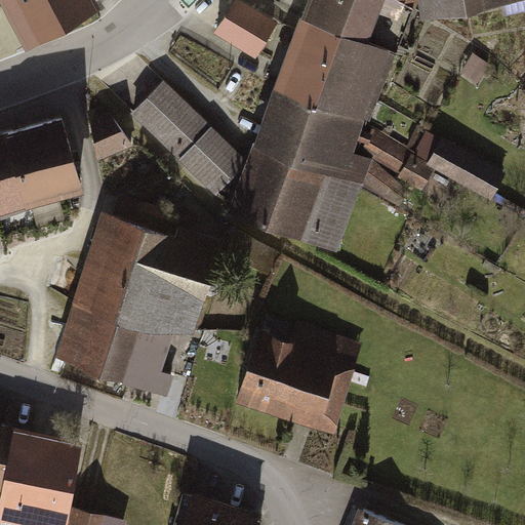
[(0,0),(21,44),(94,10),(89,0),(0,0)]
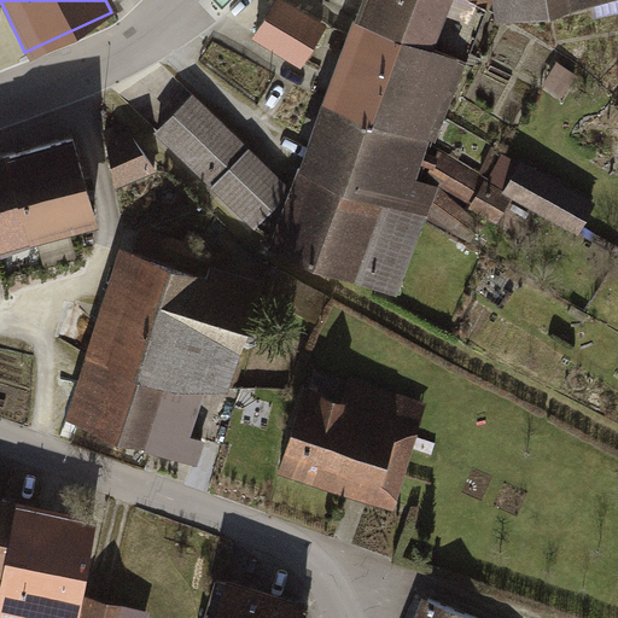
[(362,0),(327,97),(308,149),(292,193),(272,251),(400,298),(437,187),(417,180),(460,59),(437,51),(454,0),(473,0),(501,11),(499,0),(362,0)]
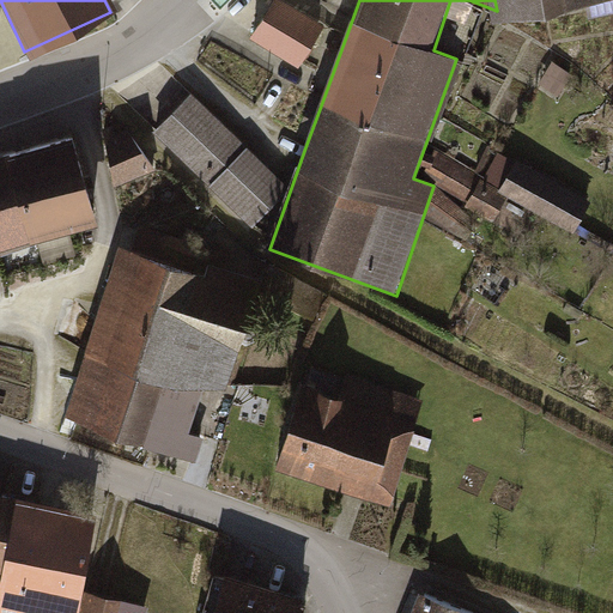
[(495,0),(497,11),(501,23),(596,0),(495,0)]
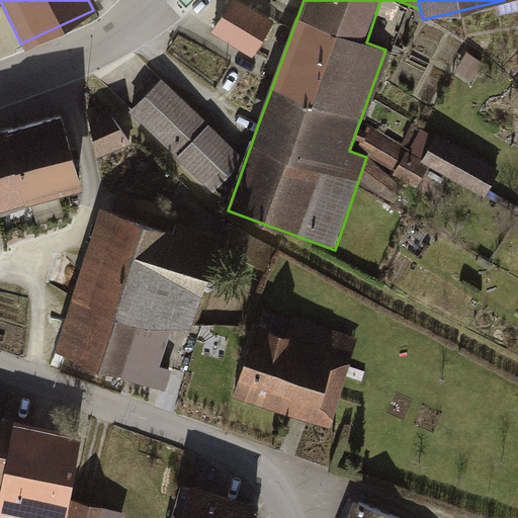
[(275,25),(236,1),(214,34),(255,59),(275,25)]
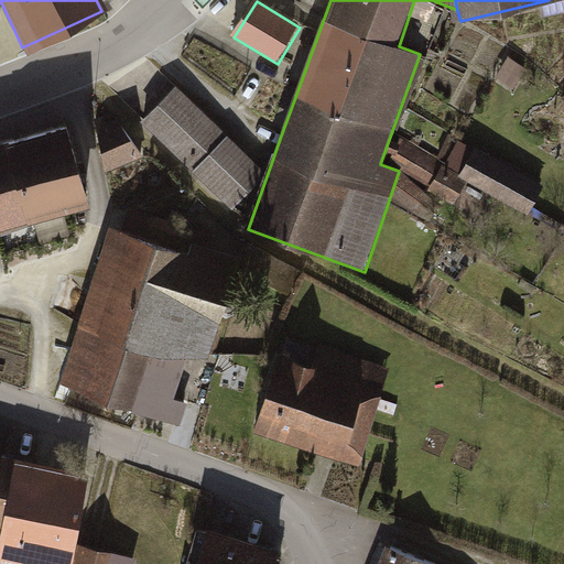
[(181,86),(141,122),(231,212),(267,176),(181,86)]
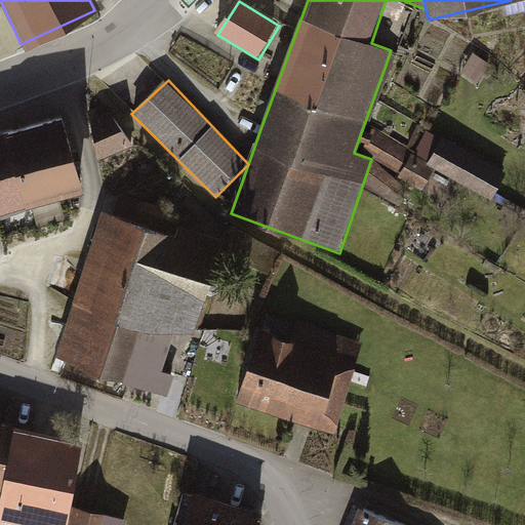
[(133,148),(111,112),(92,122),(99,163),(133,148)]
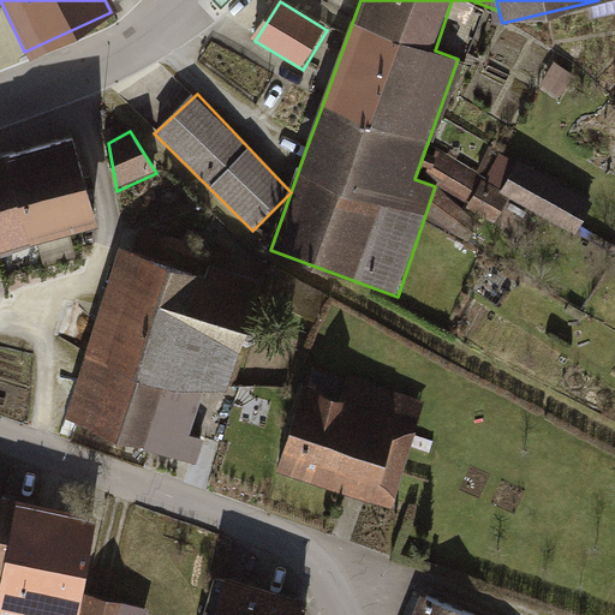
[(0,240),(96,220),(71,137),(0,159),(0,240)]
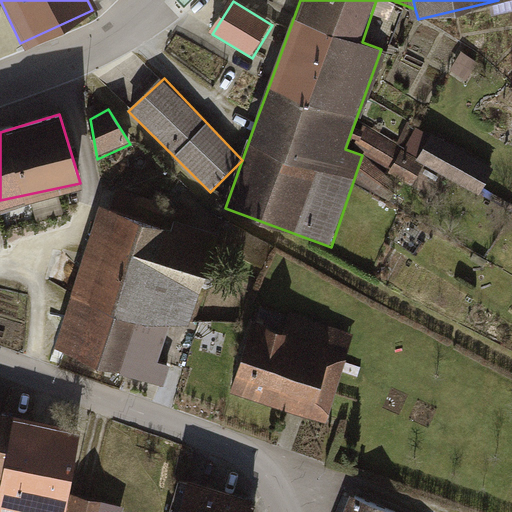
[(487,164),(431,132),(417,156),(403,148),(389,172),(414,186),(426,164),(472,191),(487,164)]
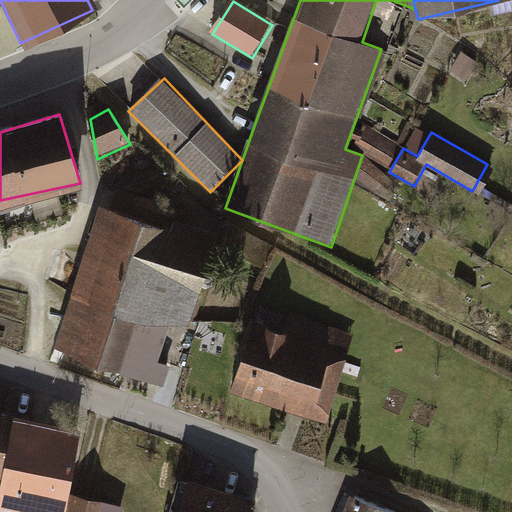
[(211,241),(114,208),(66,348),(163,381),(211,241)]
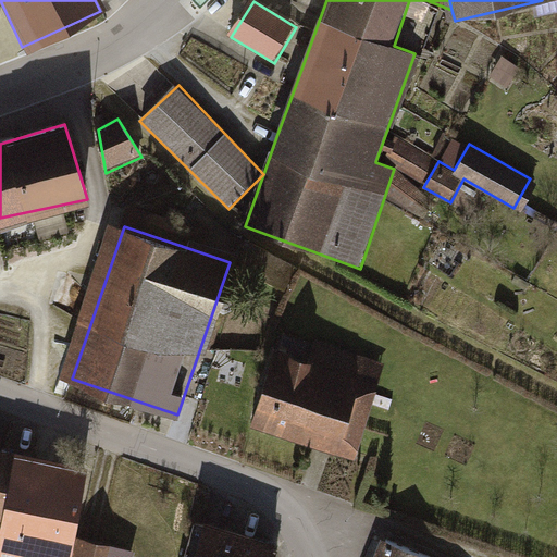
[(355,461),(387,362),(317,339),(309,363),(275,353),(251,428),(355,461)]
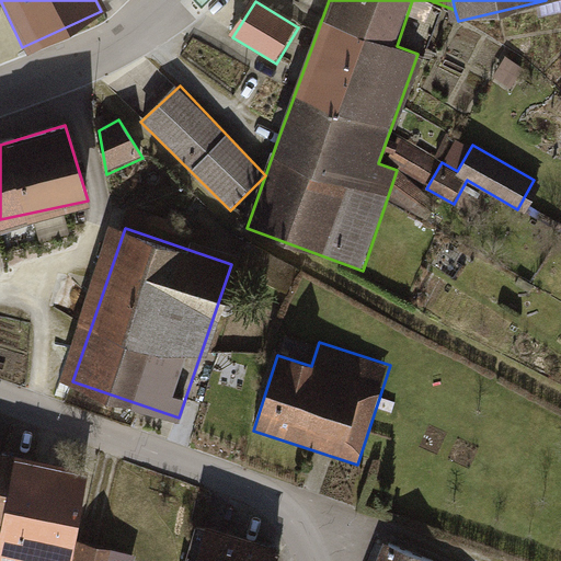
[(0,531),(1,533),(15,458),(0,455),(0,531)]
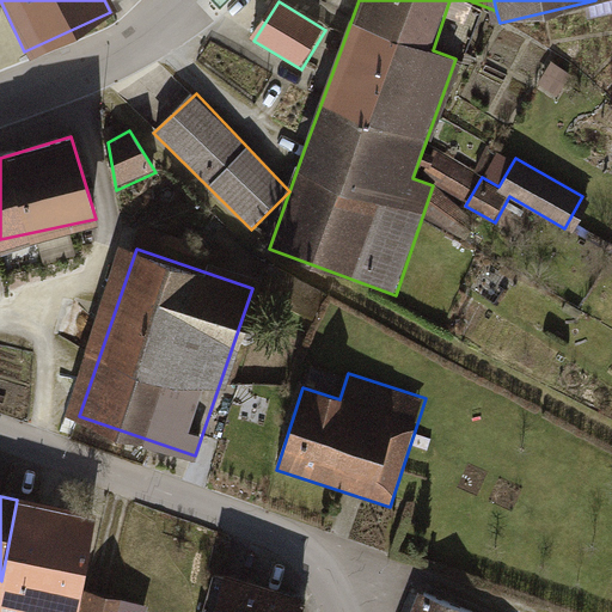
[(0,611),(74,611),(92,513),(17,500),(1,581),(0,589),(0,611)]
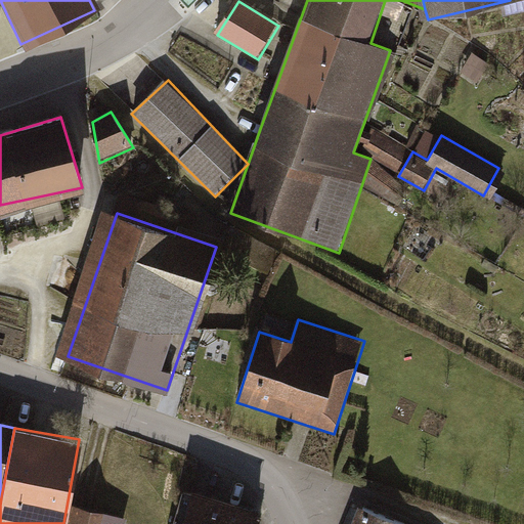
[(258,523),(262,510),(191,490),(179,523),(258,523)]
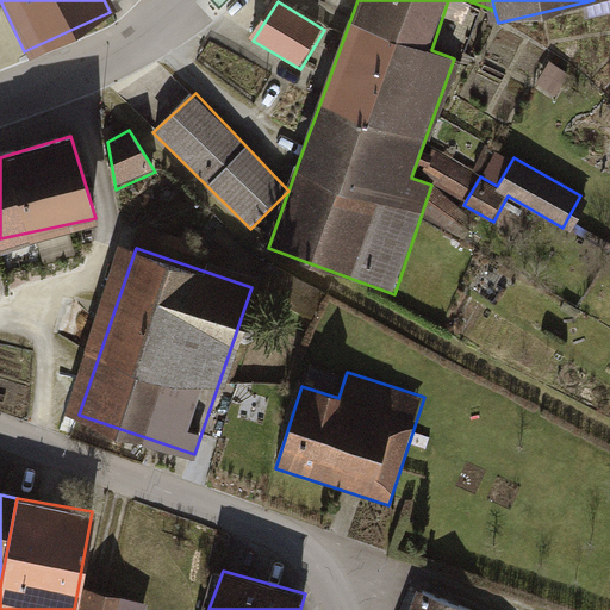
[(464,609),(417,589),(406,609),(464,609)]
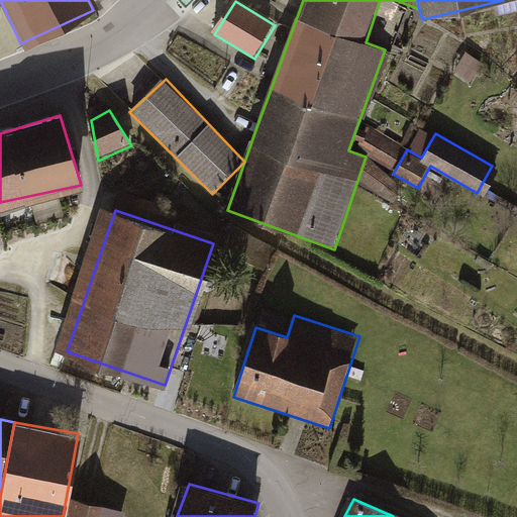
[(122,516),(124,512),(73,500),(69,516),(122,516)]
